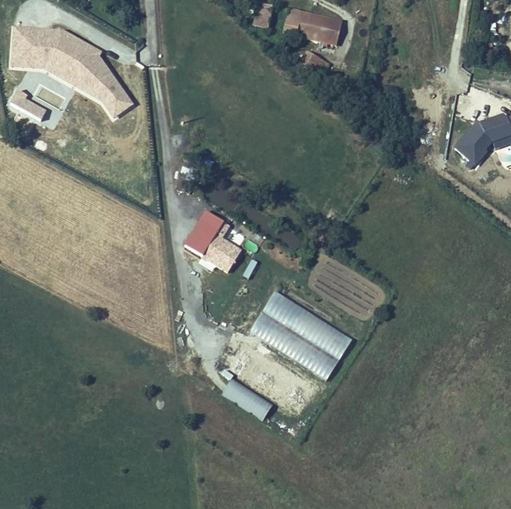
[(257,2),(252,22),(272,28),(277,6),(262,2),(261,4),(257,2)]
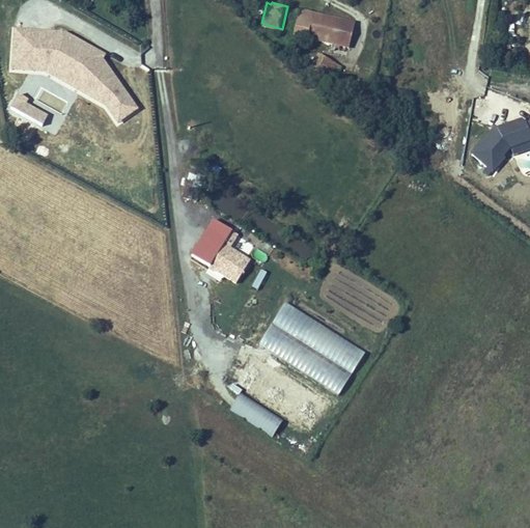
[(353,21),(287,6),(282,29),(347,46),(353,21)]
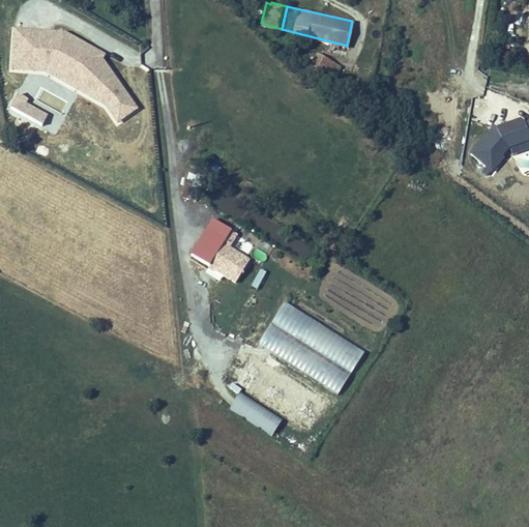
[(104,52),(58,30),(12,27),(9,70),(36,72),(101,101),(115,123),(137,110),(104,58),(104,52)]
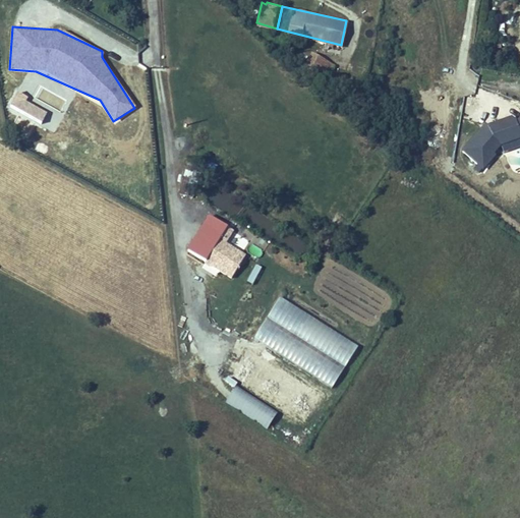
[(299,70),(318,81),(323,73),(326,75),(332,64),(310,51),(299,70)]
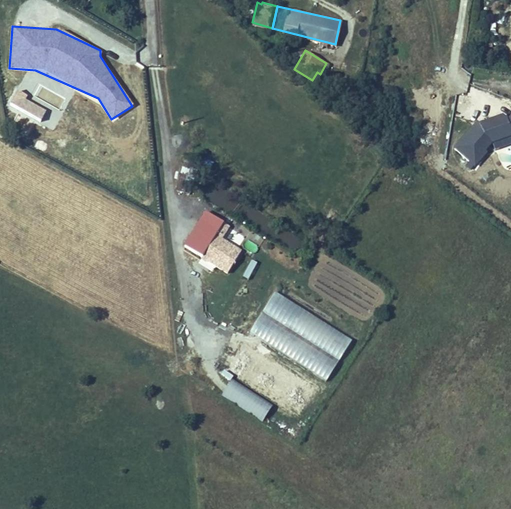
[(8,104),(39,121),(46,109),(15,92),(8,104)]
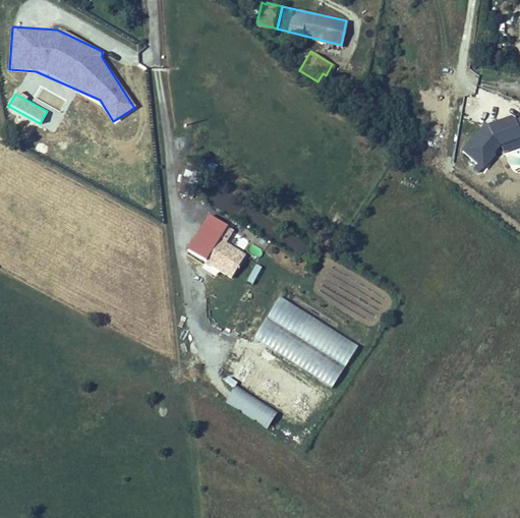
[(478,124),(456,150),(476,168),(488,155),(486,153),(495,144),(519,134),(519,110),(511,121),(506,117),(481,125),(478,124)]
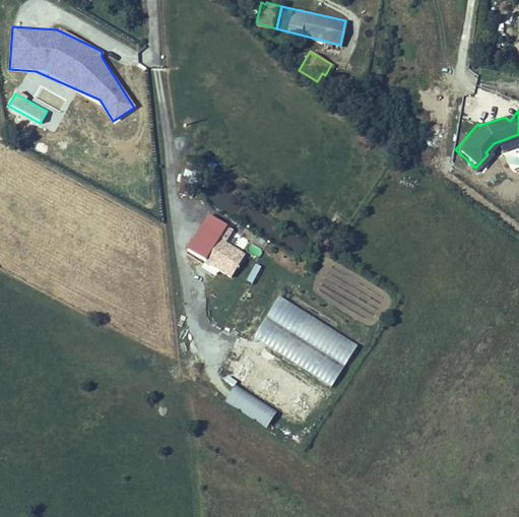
[(183,169),(182,176),(190,178),(188,184),(194,185),(196,172),(183,169)]
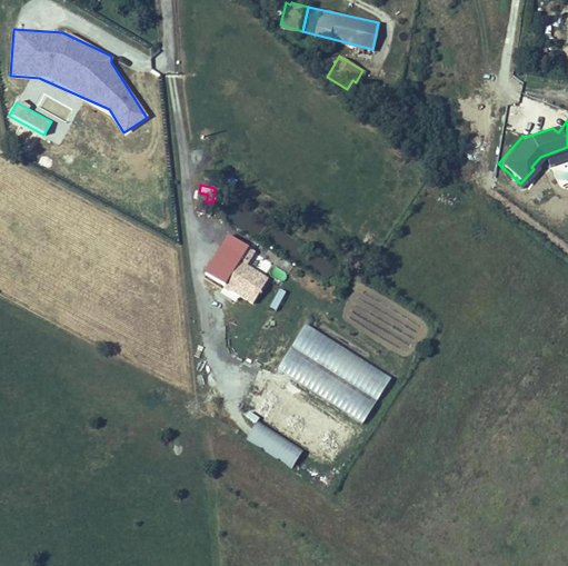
[(196,211),(203,212),(206,195),(198,194),(196,211)]
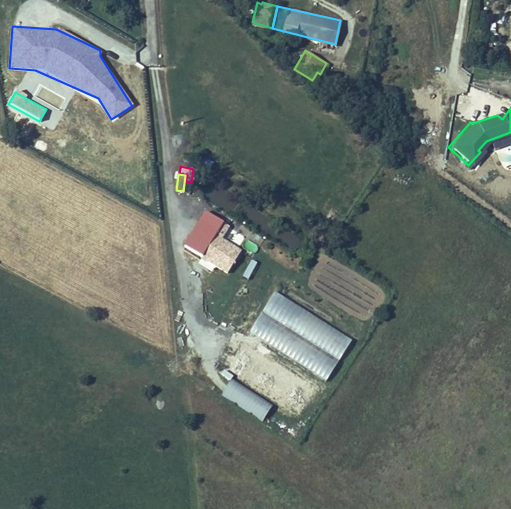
[(201,212),(182,249),(228,273),(241,249),(229,243),(236,230),(201,212)]
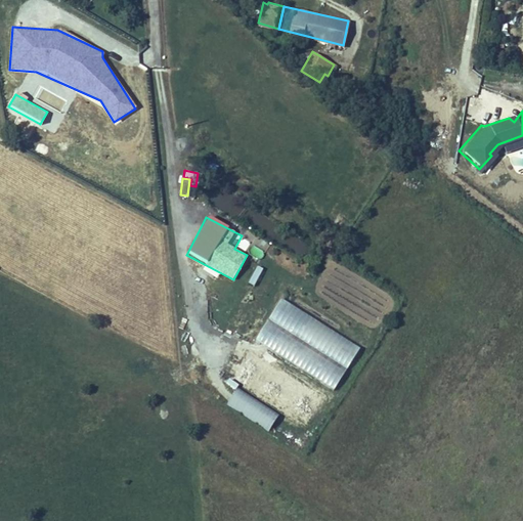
[(251,243),(247,250),(259,256),(262,250),(251,243)]
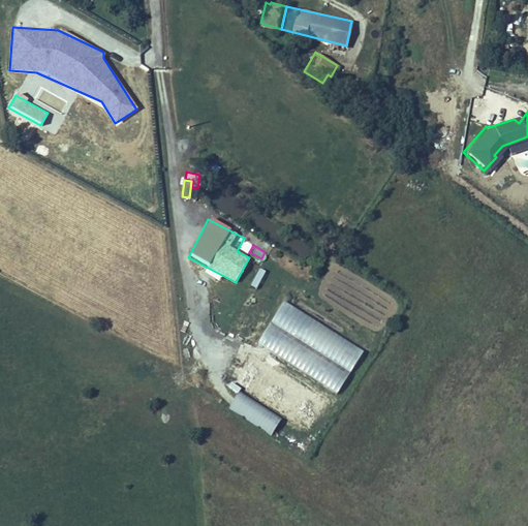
[(255,345),(339,392),(364,347),(281,301),(255,345)]
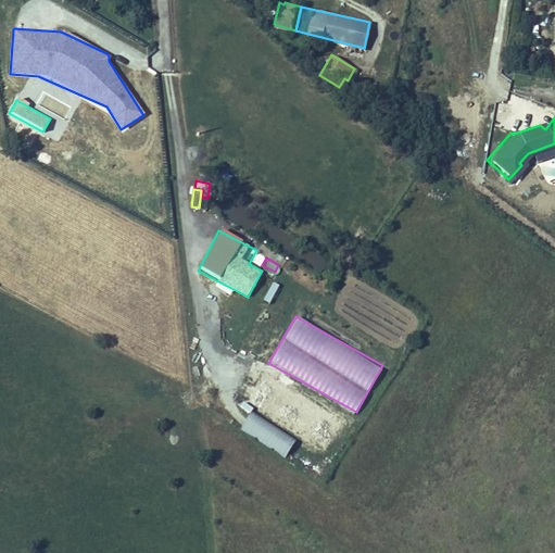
[(262,371),(243,403),(324,449),(342,416),(262,371)]
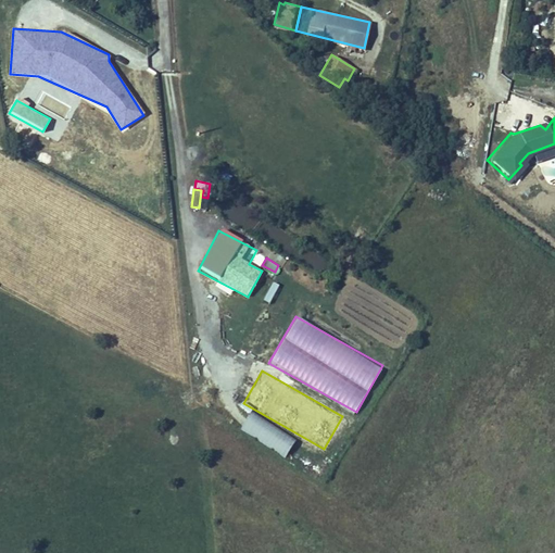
[(285,456),(295,440),(251,412),(240,428),(285,456)]
